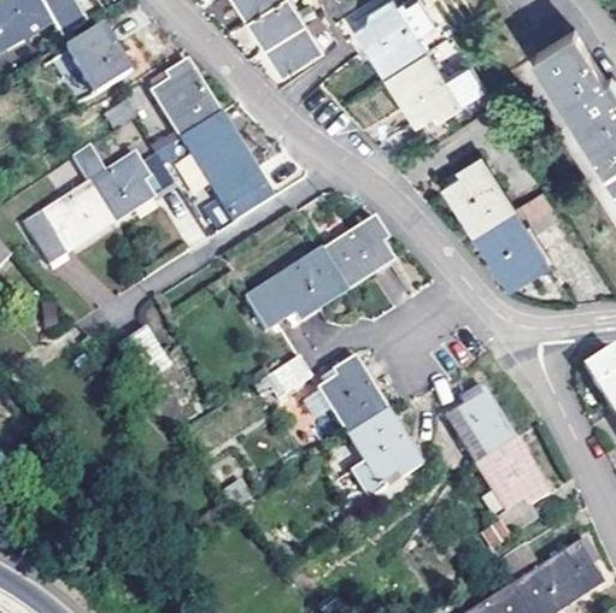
[(0,0),(0,51),(52,21),(57,27),(66,29),(69,28),(53,0),(0,0)]
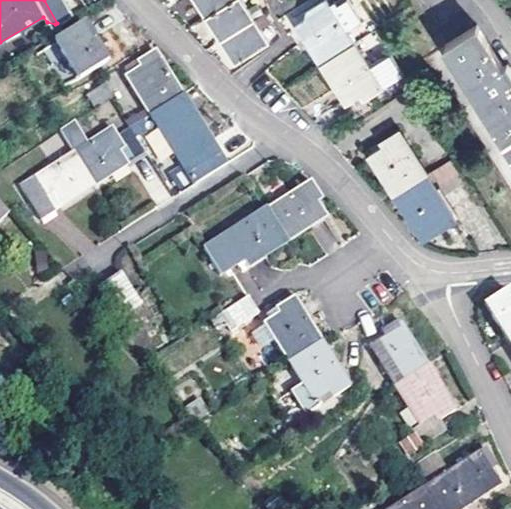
[(44,0),(57,23),(69,16),(59,0),(44,0)]
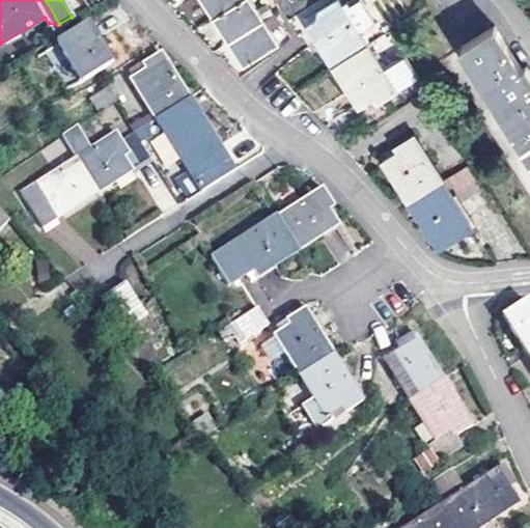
[(205,0),(216,16),(240,0),(205,0)]
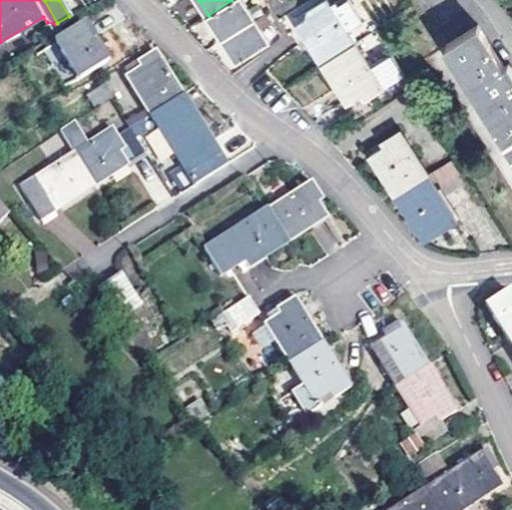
[(231,0),(208,15),(221,36),(264,10),(258,0),(256,0),(247,5),(244,0),(231,0)]
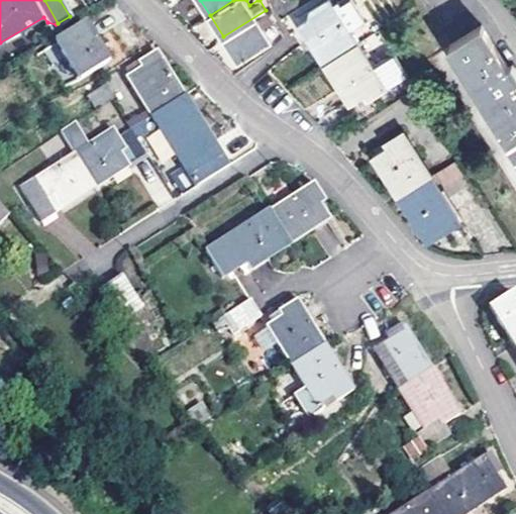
[(299,23),(324,64),(356,42),(348,28),(364,18),(351,0),(347,0),(335,7),(330,0),(326,0),(310,9),(313,15),(299,23)]
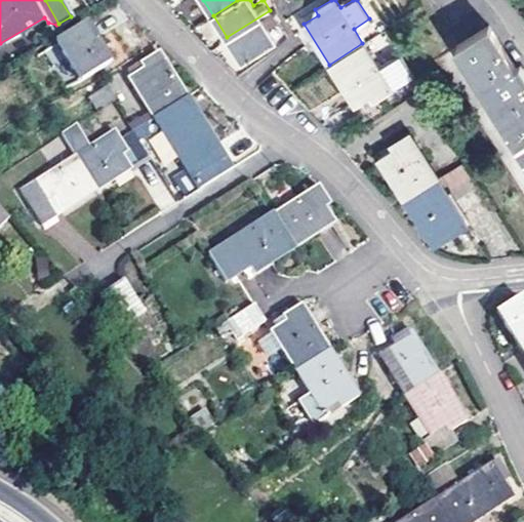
[(270,10),(227,37),(246,68),(280,47),(267,27),(276,21),(270,10)]
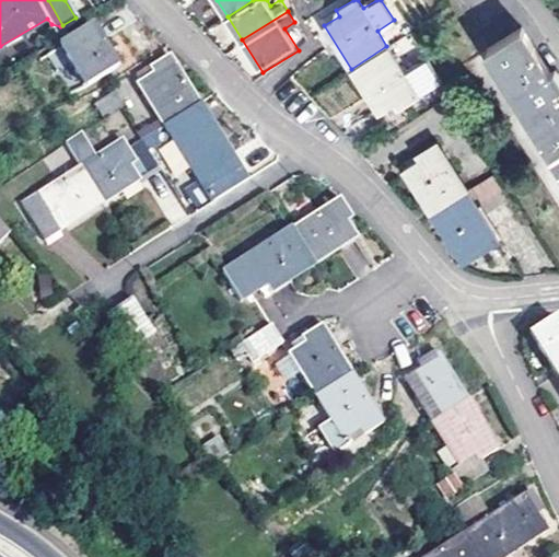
[(117,65),(91,24),(59,45),(60,47),(49,54),(74,92),(117,65)]
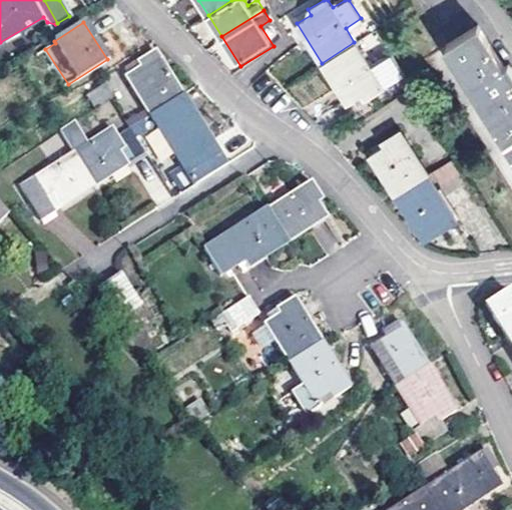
[(511,70),(508,71),(479,23),(446,44),(475,90),(511,148),(511,70)]
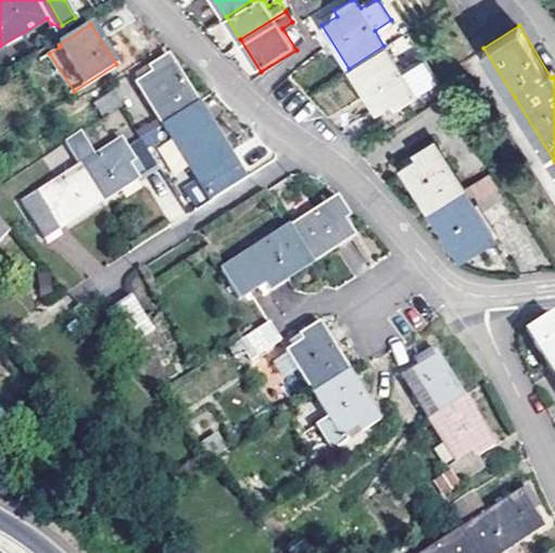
[(408,33),(389,40),(393,53),(413,46),(408,33)]
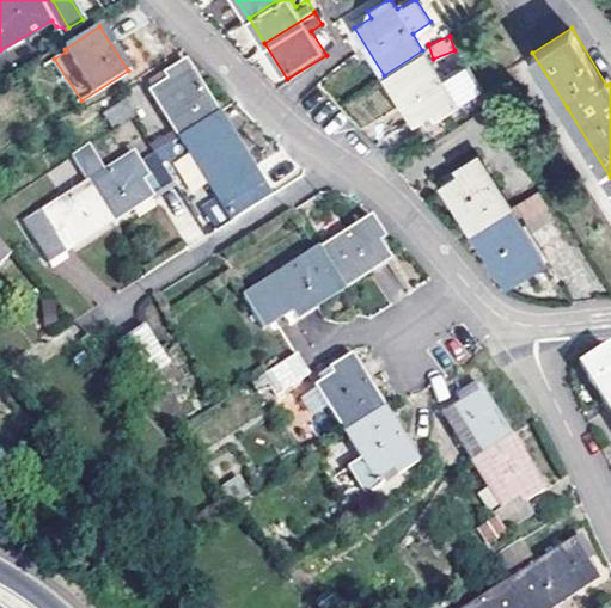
[(441,80),(422,50),(384,75),(414,123),(431,114),(434,120),(458,106),(441,80)]
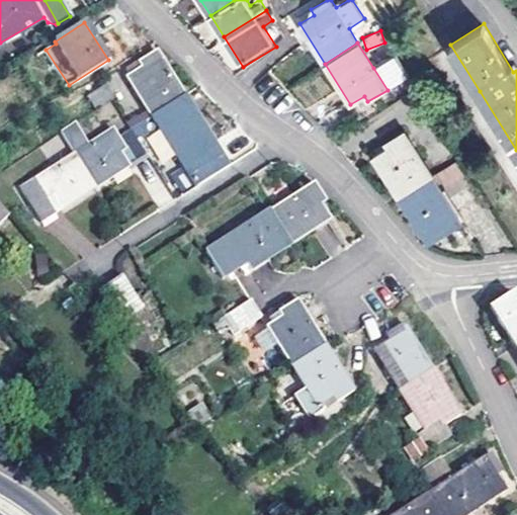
[(152,113),(184,93),(155,47),(139,58),(141,63),(125,72),(152,113)]
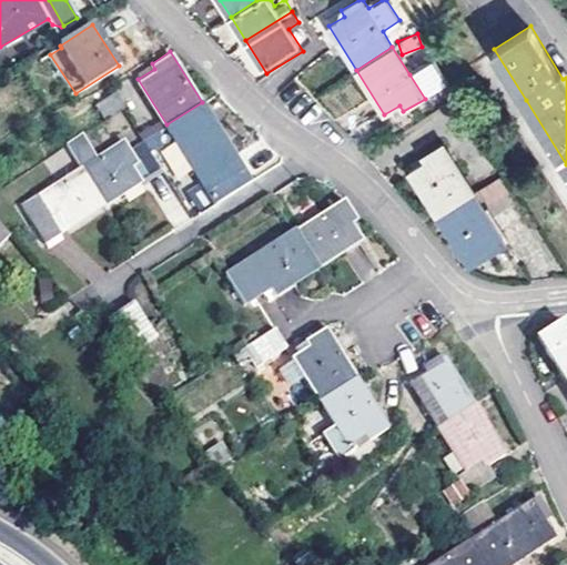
[(409,74),(425,99),(439,90),(425,66),(409,74)]
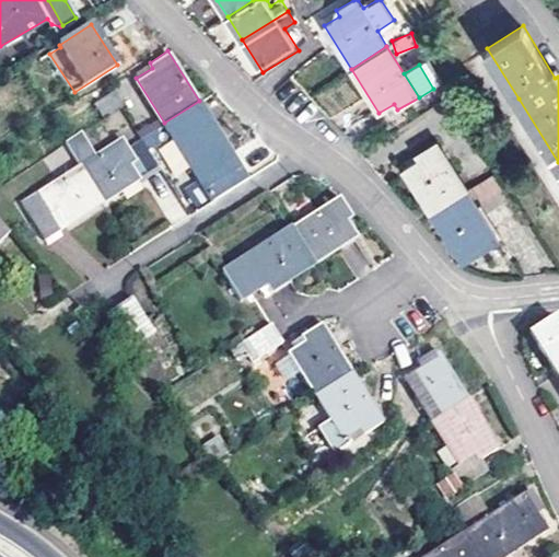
[(106,117),(121,107),(113,92),(96,102),(106,117)]
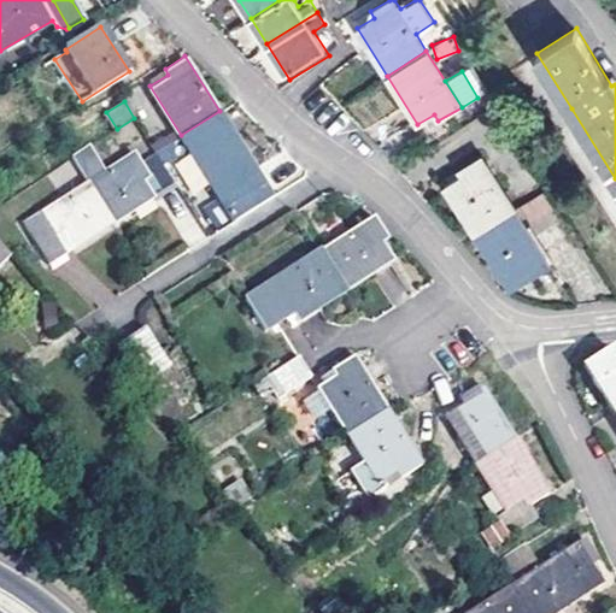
[(220,111),(181,135),(220,196),(204,206),(220,230),(236,219),(235,218),(271,194),(220,111)]
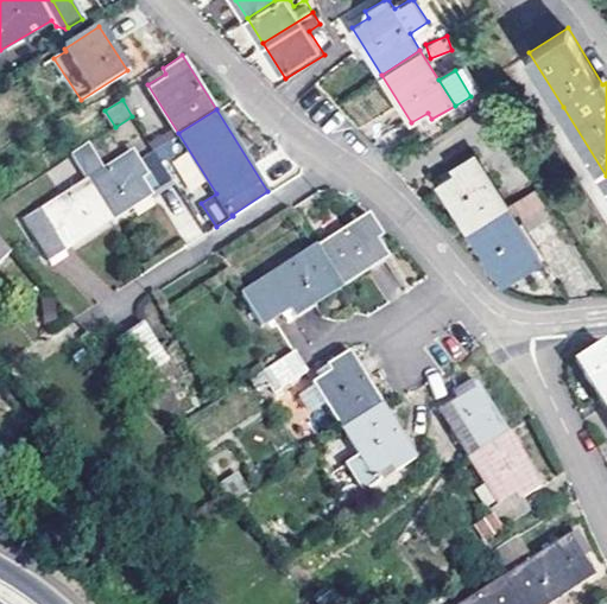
[(101,170),(86,146),(71,156),(87,180),(112,220),(171,182),(153,153),(139,161),(133,151),(101,170)]
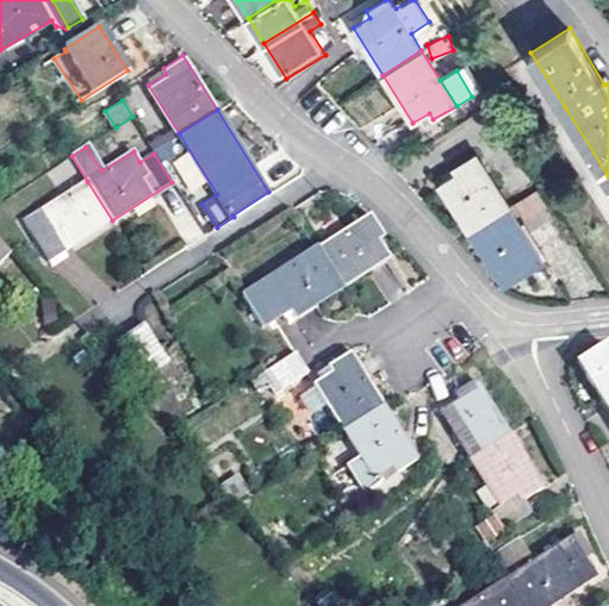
[(508,206),(476,152),(455,164),(459,172),(440,182),(468,230),(508,206)]
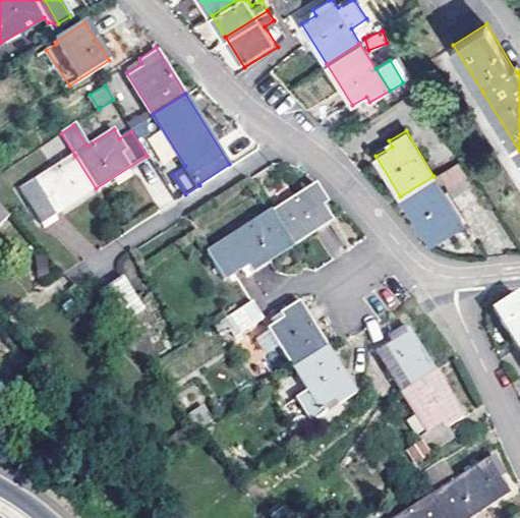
[(74,155),(36,179),(57,213),(96,188),(74,155)]
